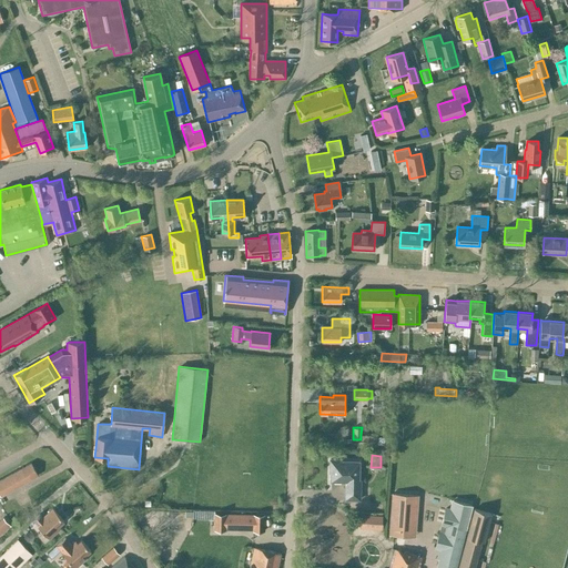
[(344,482),(345,483),(345,499),(359,499),(359,480),(358,480),(358,462),(340,462),(340,459),(330,459),(330,472),(331,472),(331,480),(344,482)]
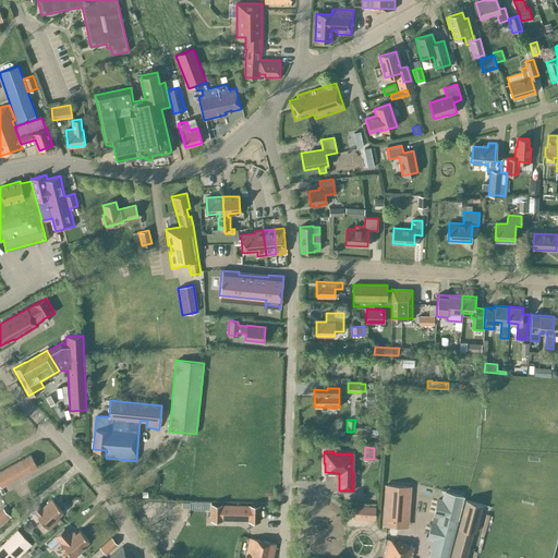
[(0,486),(0,487),(37,468),(31,455),(0,471),(0,486)]
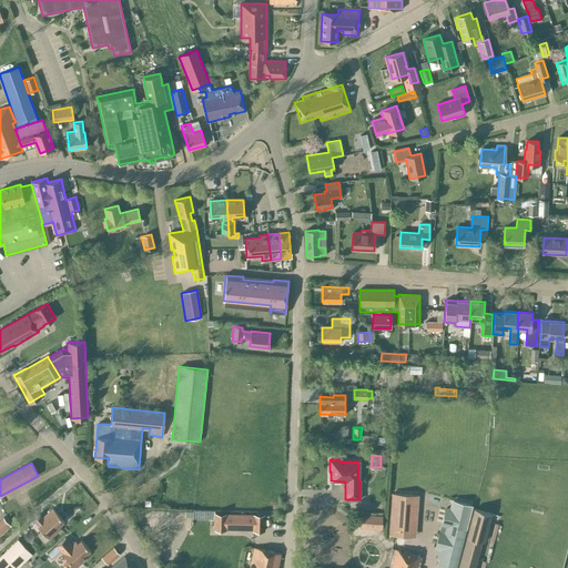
[(389,534),(405,535),(416,536),(418,495),(392,494),(389,534)]
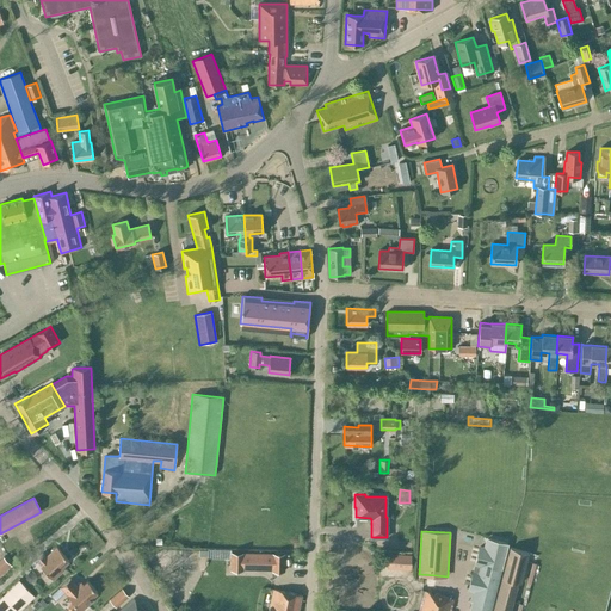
[(479,574),(473,573),(468,590),(474,591),(469,610),(491,610),(508,543),(488,538),(486,548),(479,547),(475,563),(481,565),(479,574)]
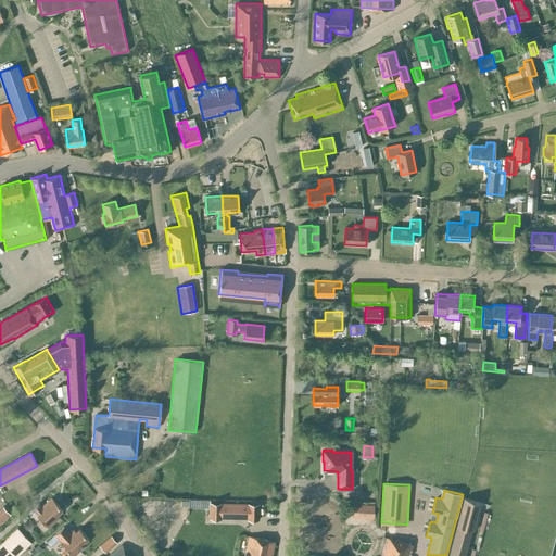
[(63,510),(51,497),(41,506),(38,503),(32,508),(37,515),(48,527),(59,517),(58,515),(63,510)]
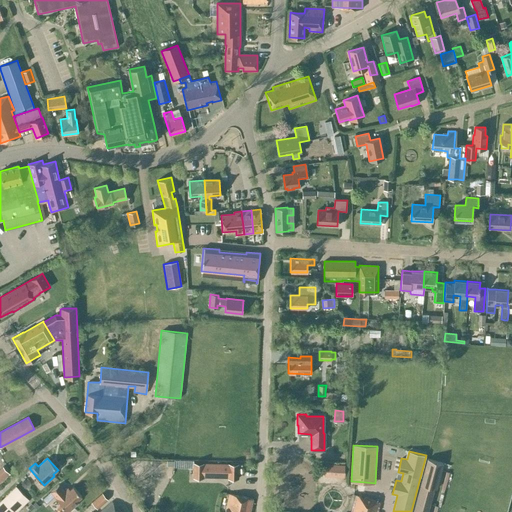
[(424,475),(413,511),(427,511),(435,488),(442,463),(428,459),(424,475)]
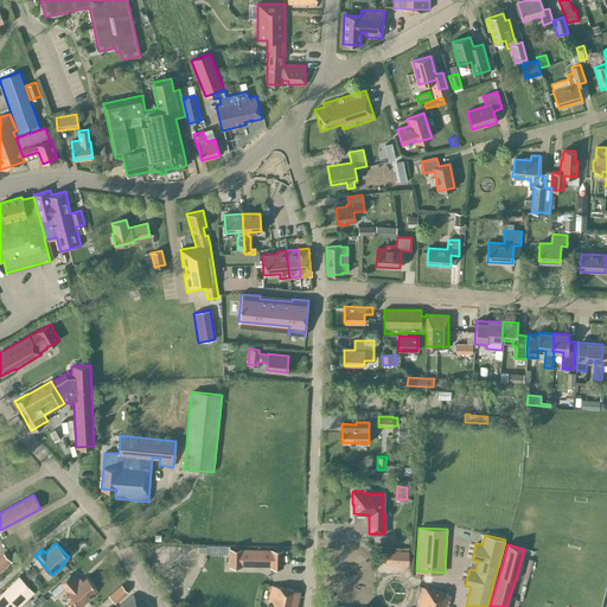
[(230,549),(229,566),(241,567),(241,566),(270,566),(270,567),(282,568),(282,550),(230,549)]
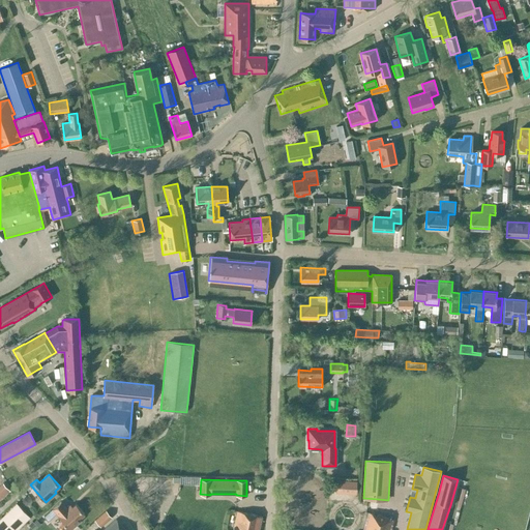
[(356,480),(335,479),(334,493),(356,494),(356,480)]
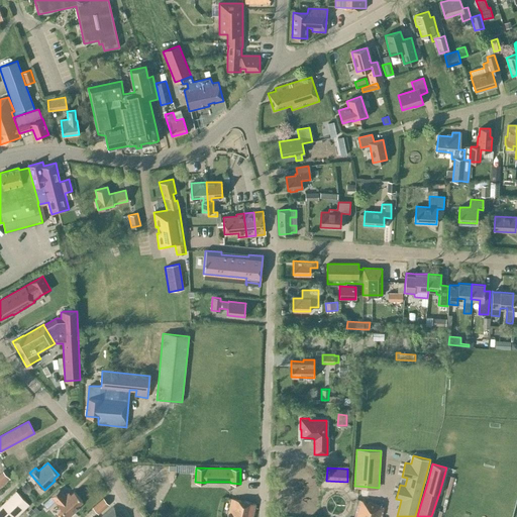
[(3,472),(0,474),(0,486),(9,479),(3,472)]
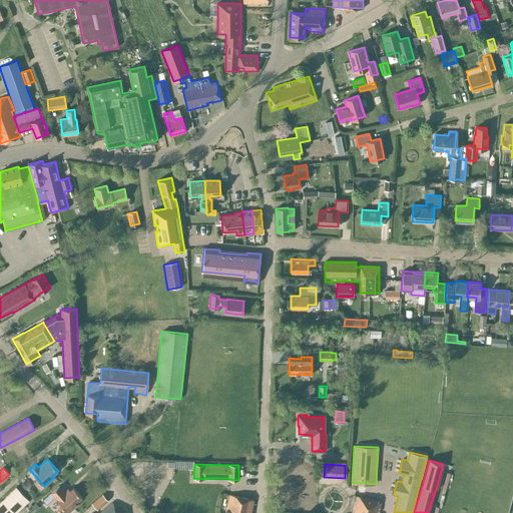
[(21,486),(24,489),(30,484),(27,480),(25,481),(24,480),(20,483),(22,485),(21,486)]
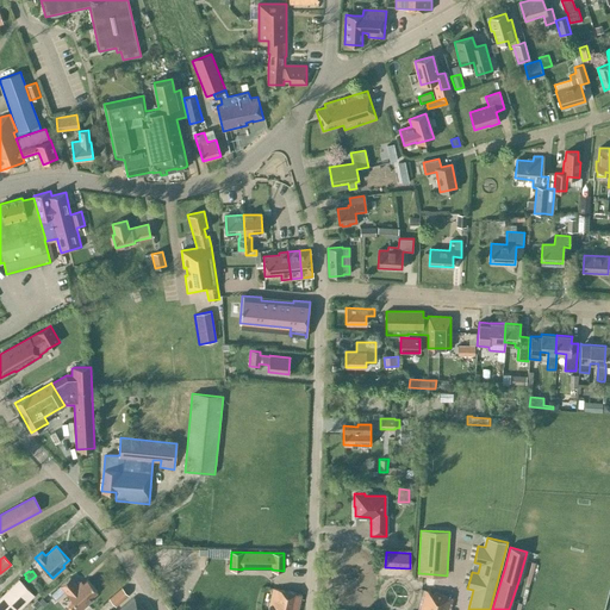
[(70,578),(61,586),(67,593),(73,601),(68,607),(70,609),(80,609),(93,598),(91,596),(97,591),(87,580),(81,585),(79,583),(76,585),(70,578)]
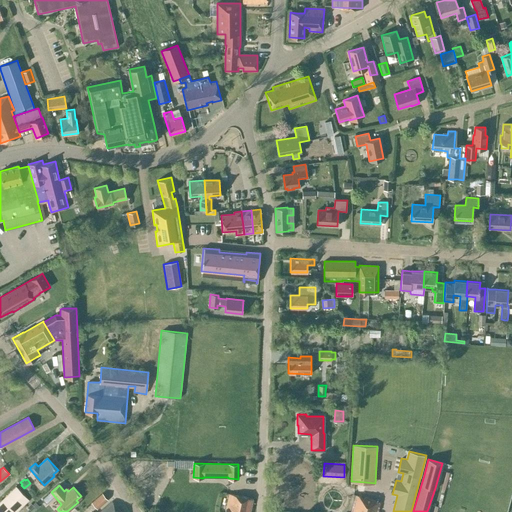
[(0,511),(15,511),(29,499),(16,486),(0,500),(0,511)]
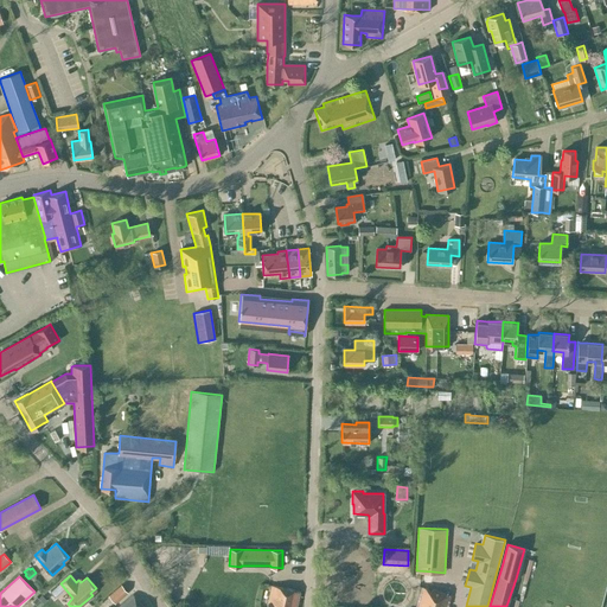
[(115,605),(128,593),(121,585),(108,595),(115,605)]
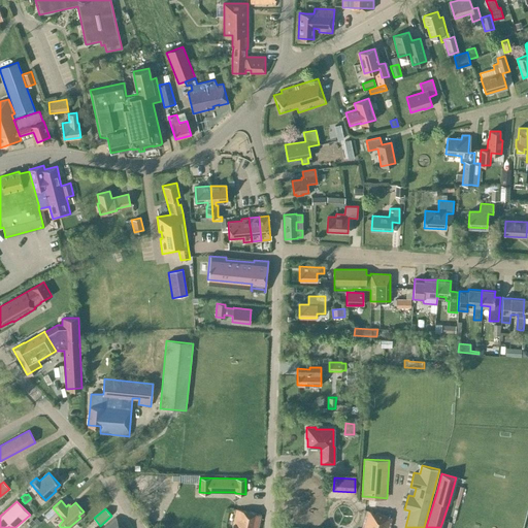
[(258,527),(261,515),(236,508),(231,527),(258,527)]
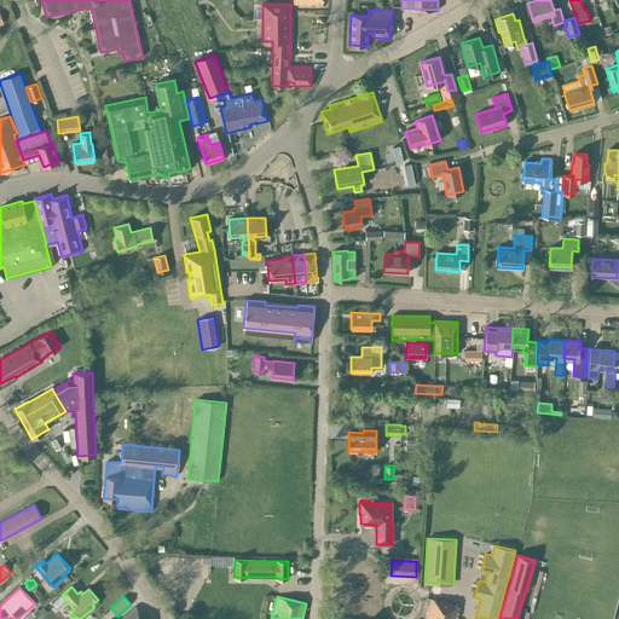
[(456,618),(460,607),(431,600),(424,618),(456,618)]
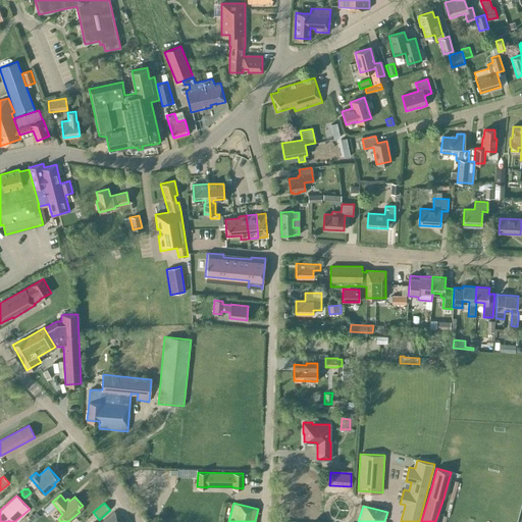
[(122,521),(114,511),(101,521),(122,521)]
